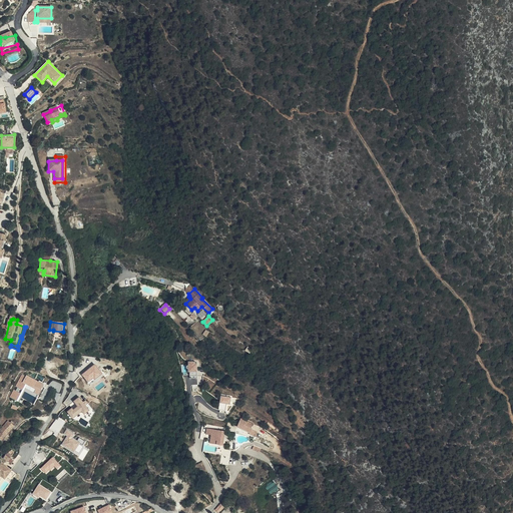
[(189,378),(197,378),(197,361),(189,361),(189,378)]
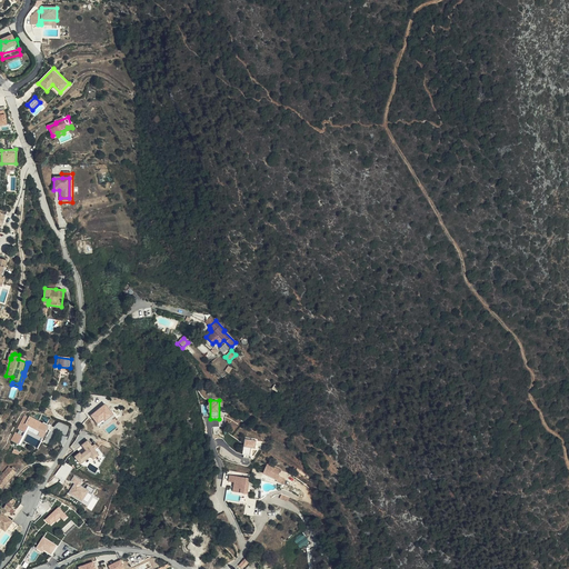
[(106,402),(90,415),(99,426),(115,413),(106,402)]
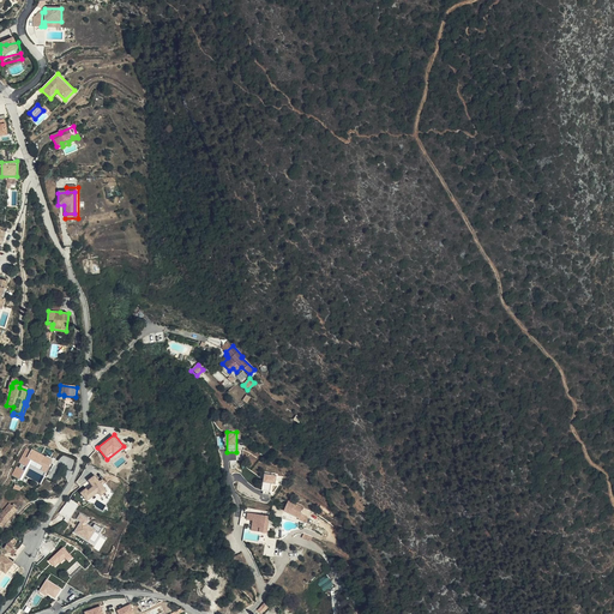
[(13,475),(19,480),(28,464),(20,461),(13,475)]
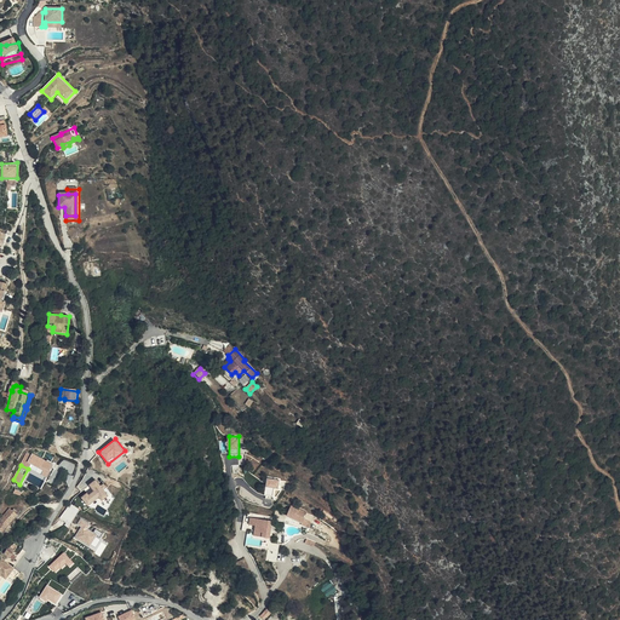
[(268,477),(265,494),(277,497),(280,480),(268,477)]
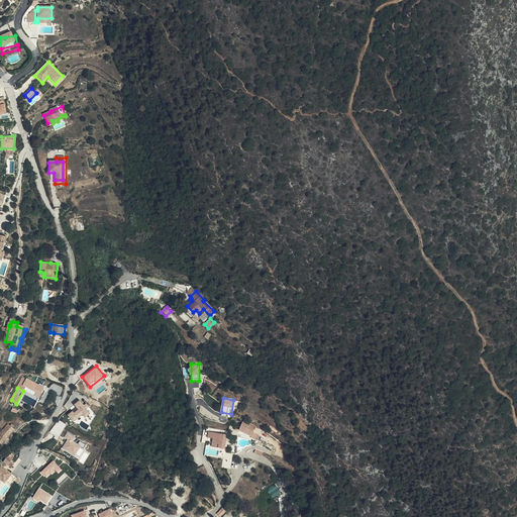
[(83,415),(85,417),(91,413),(81,399),(75,404),(78,408),(69,415),(74,421),(83,415)]
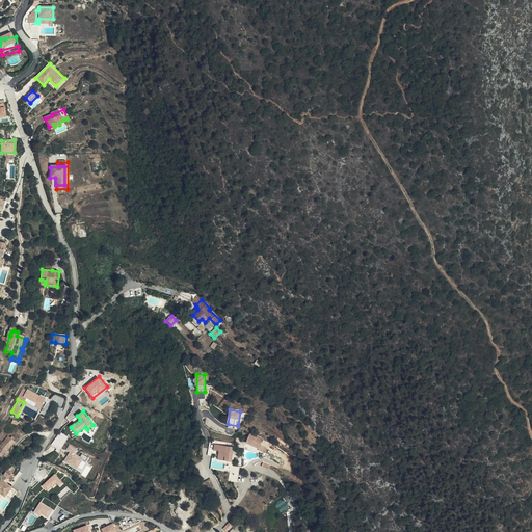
[(263,441),(248,434),(245,443),(259,449),(261,445),(263,441)]
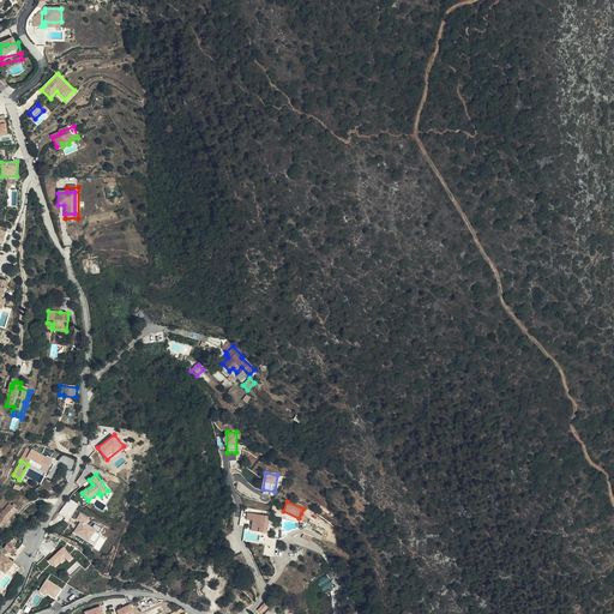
[(17,506),(13,504),(12,505),(10,504),(4,511),(0,515),(0,517),(0,525),(1,528),(17,510),(14,509),(17,506)]
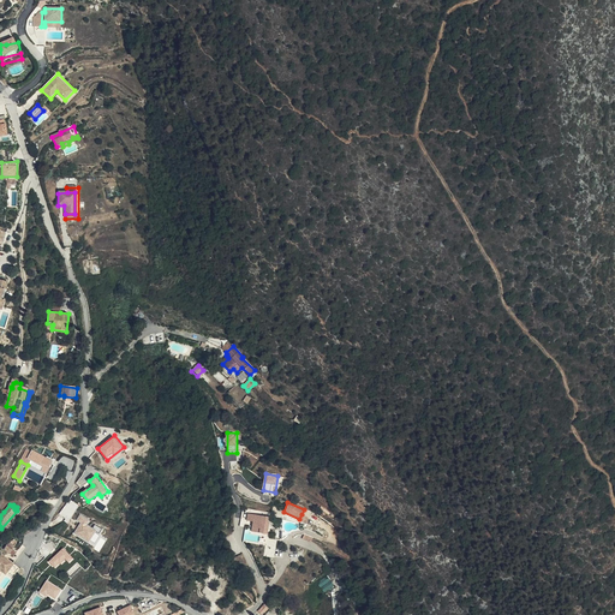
[(75,533),(96,545),(99,542),(103,544),(106,541),(100,537),(105,529),(95,524),(94,527),(88,524),(91,519),(81,513),(77,520),(81,523),(75,533)]
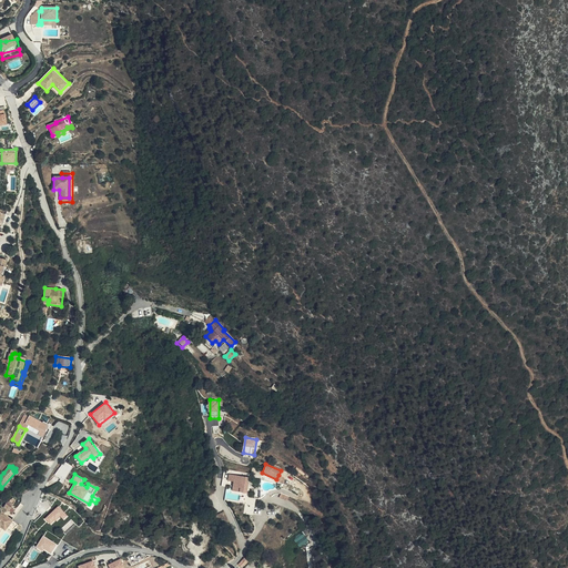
[(243,483),(243,480),(234,479),(235,478),(229,477),(227,483),(234,483),(233,489),(236,489),(235,494),(242,495),(243,493),(247,494),(249,485),(243,483)]
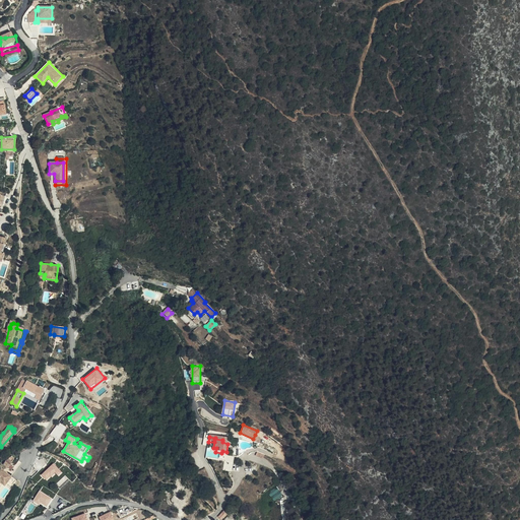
[(238,441),(229,441),(228,450),(233,450),(238,450),(238,441)]
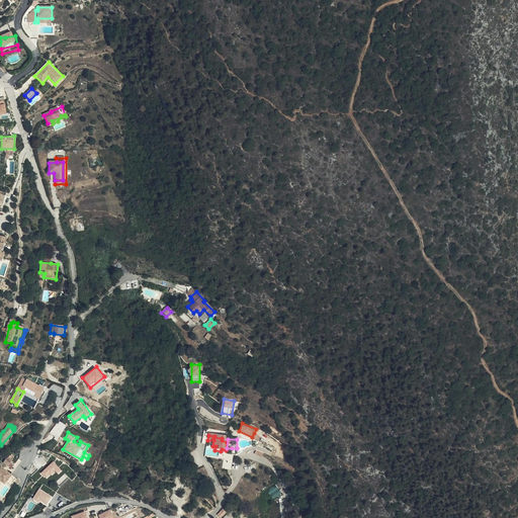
[(4,462),(11,467),(14,464),(10,462),(14,457),(12,454),(6,458),(4,462)]
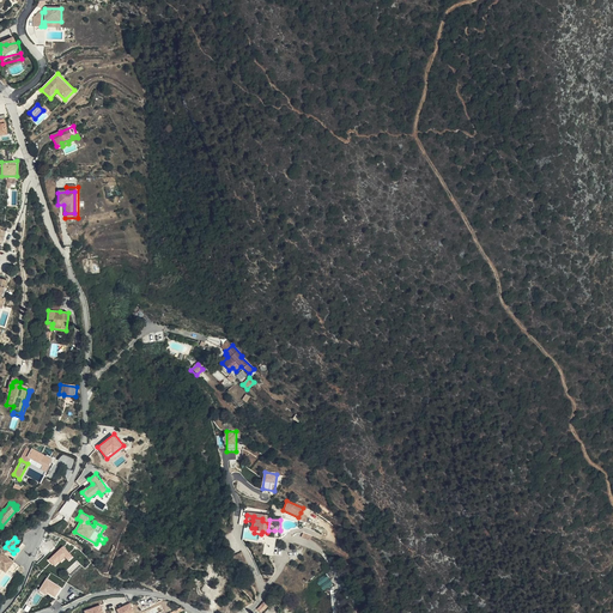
[(68,560),(74,556),(64,545),(48,559),(55,566),(65,557),(68,560)]
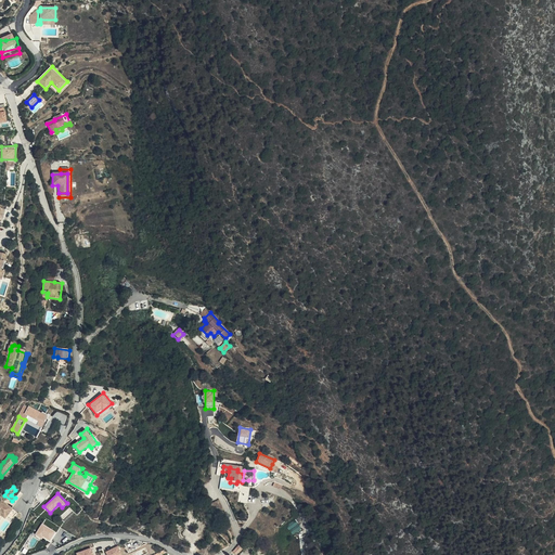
[(1,499),(0,500),(0,507),(2,510),(8,514),(9,512),(12,507),(1,499)]
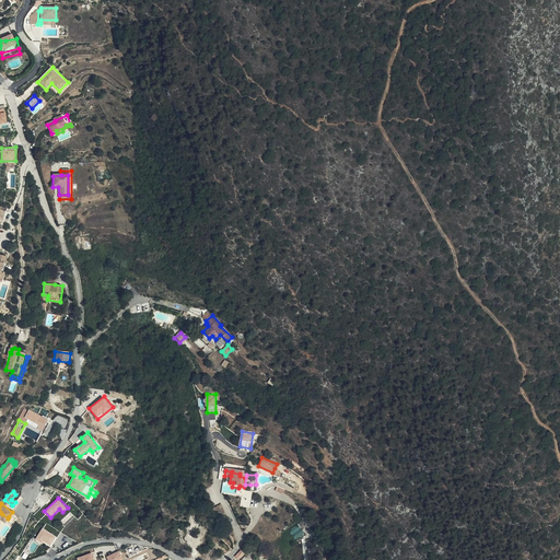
[(0,532),(3,535),(3,534),(0,531),(0,529),(7,522),(10,525),(11,525),(14,521),(9,516),(8,518),(2,514),(0,517),(0,532)]
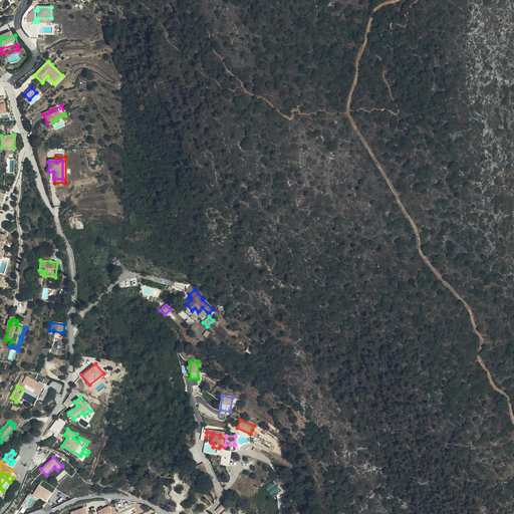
[(266,487),(272,495),(280,489),(274,481),(266,487)]
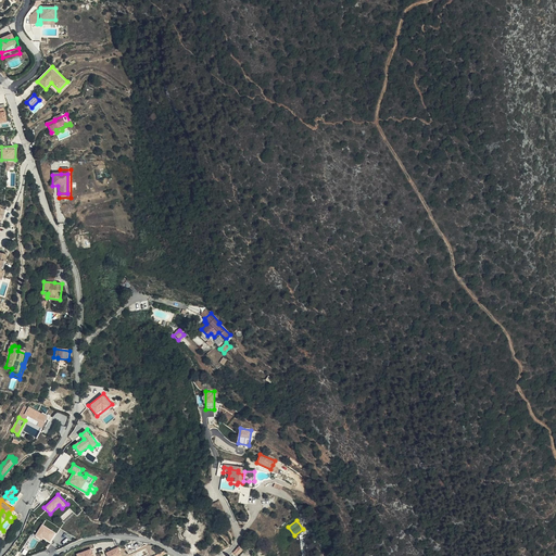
[(36,534),(50,543),(57,532),(42,523),(36,534)]
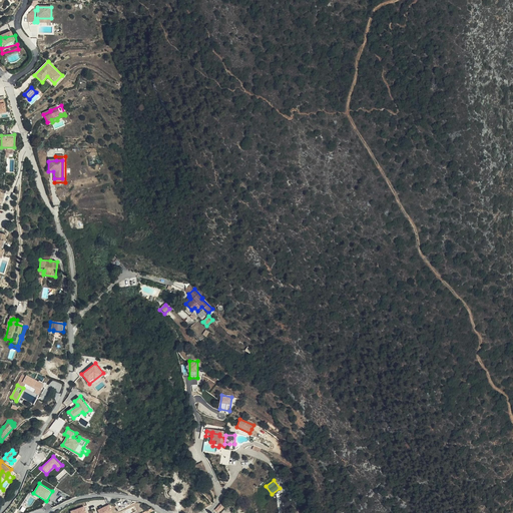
[(99,512),(112,512),(113,512),(110,504),(98,509),(99,512)]
